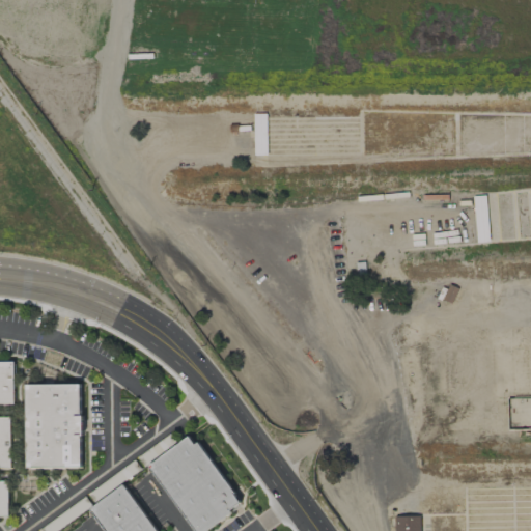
[(267,155),(267,114),(254,114),(254,156),(267,155)]
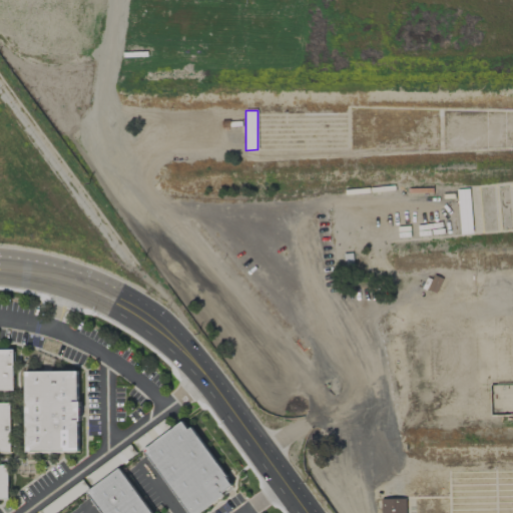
[(474,233),(469,189),(456,190),(461,234),(474,233)]
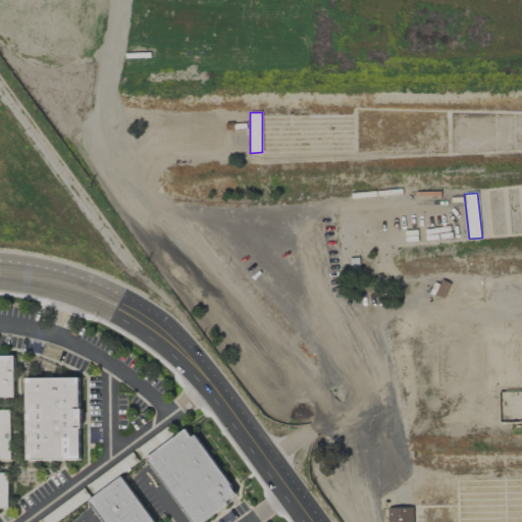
[(0,461),(10,461),(10,410),(0,410),(0,398),(13,398),(12,356),(0,356),(0,461)]
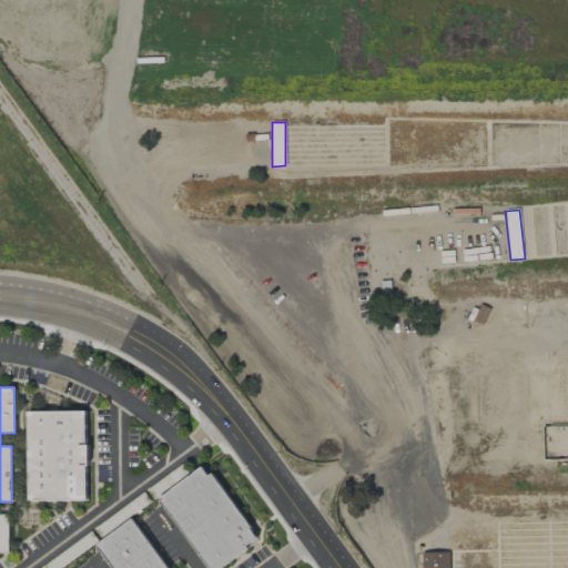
[(28,501),(88,500),(85,411),(27,412),(28,501)]
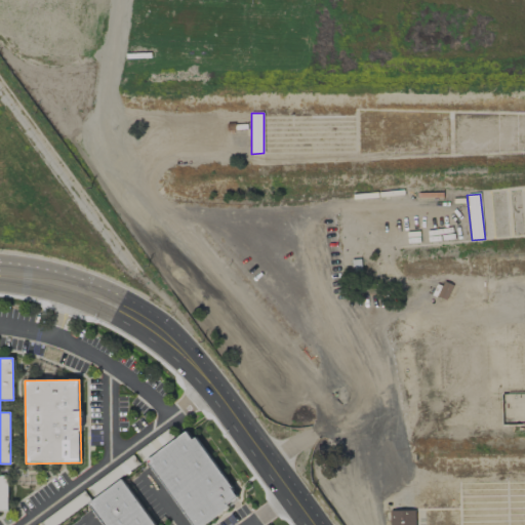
[(191,430),(147,458),(191,524),(201,524),(238,500),(191,430)]
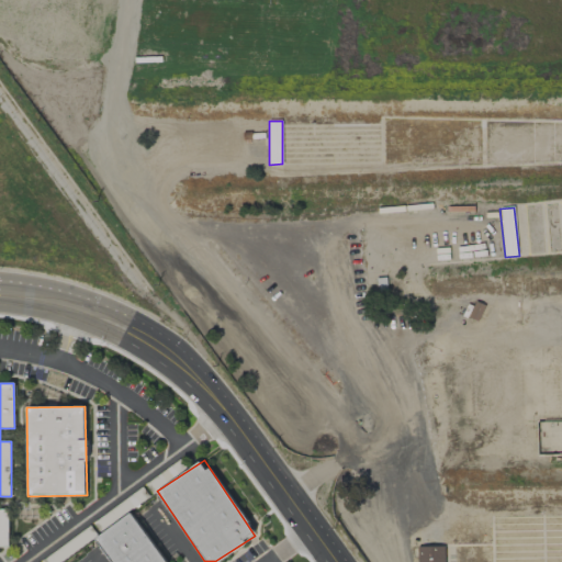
[(0,547),(9,548),(8,509),(0,508),(0,547)]
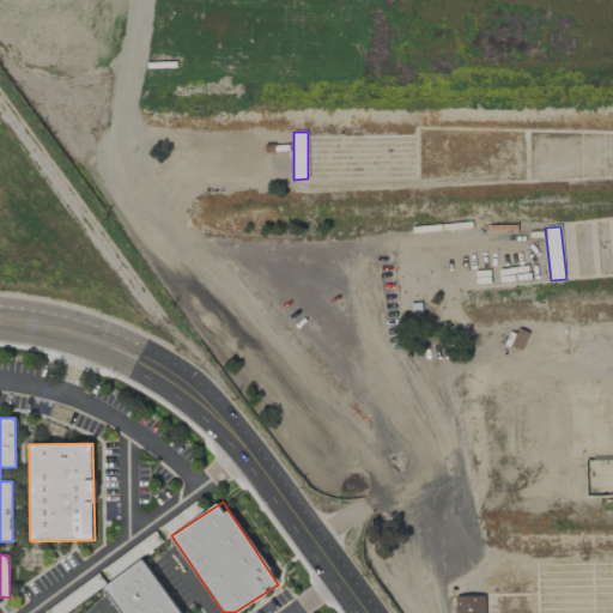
[(122,612),(180,612),(144,559),(104,586),(122,612)]
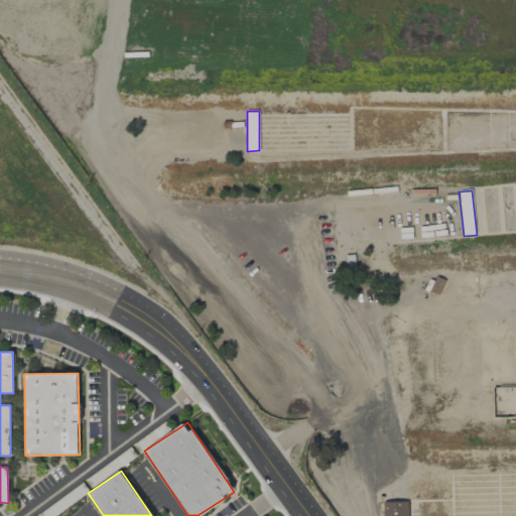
[(383,502),(383,515),(408,515),(408,502),(383,502)]
